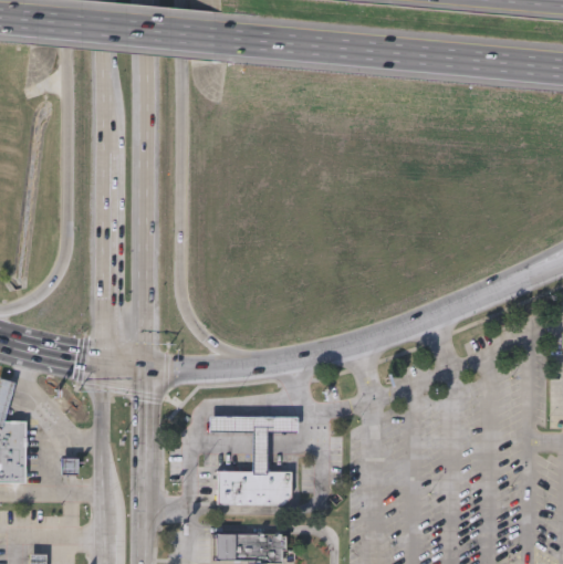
[(4,420),(0,420),(0,378),(16,383),(4,420)]
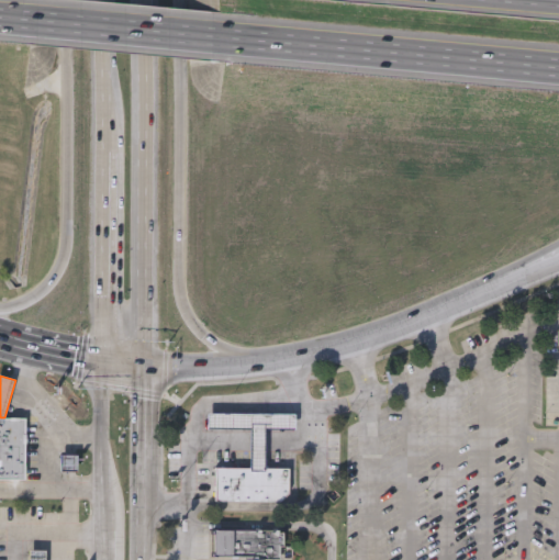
[(252,469),(250,430),(208,430),(208,413),(297,414),(297,430),(265,430),(265,469),(252,469)]
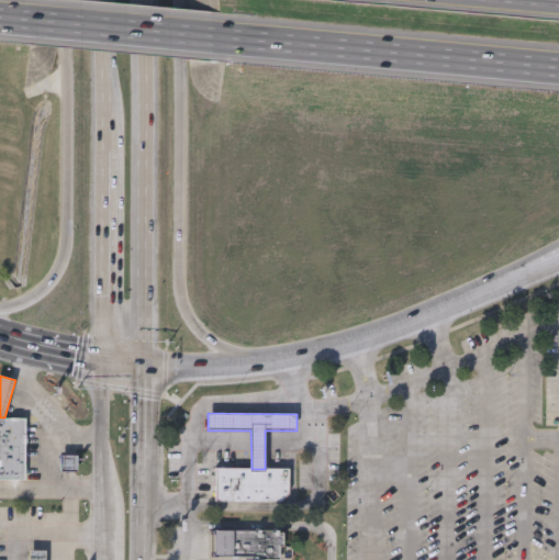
[(0,417),(4,417),(26,418),(25,478),(0,478),(0,417)]
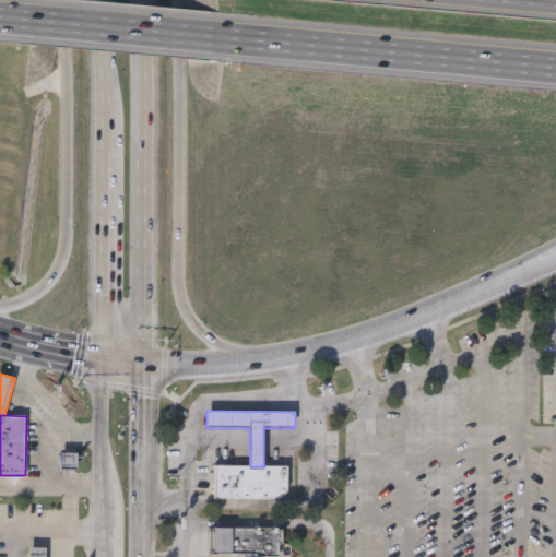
[(60,452),(78,453),(77,469),(60,469),(60,452)]
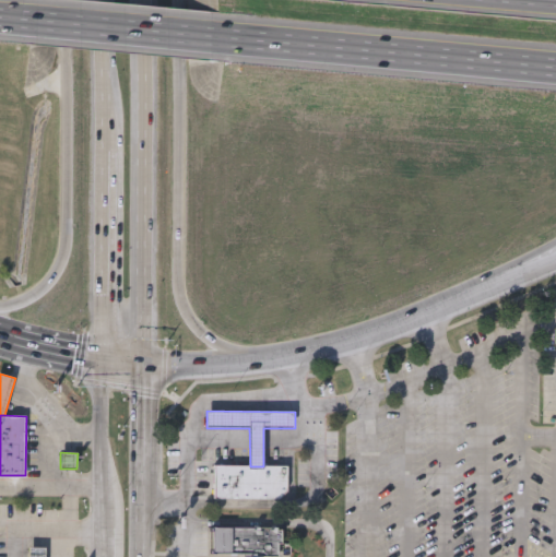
[(287,466),(287,500),(215,499),(215,466),(250,466),(263,466),(287,466)]
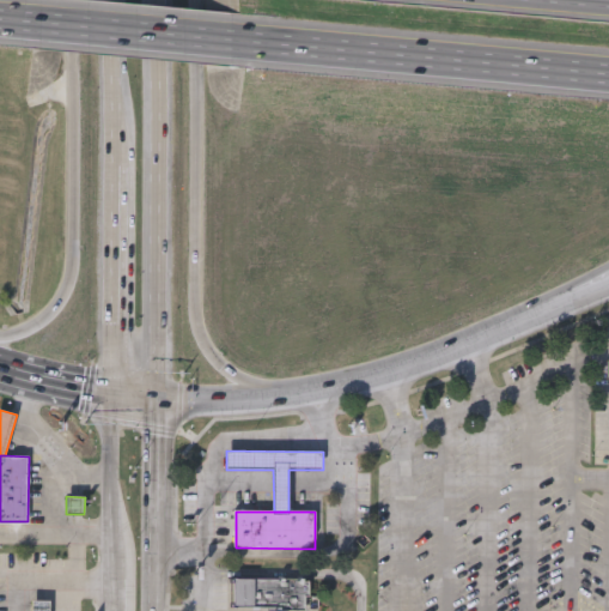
[(310,610),(233,609),(233,578),(310,579),(310,610)]
